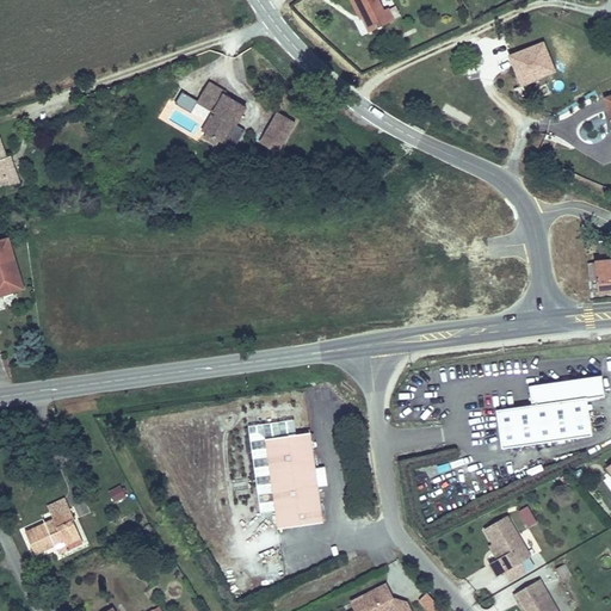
[(374,31),(392,22),(384,8),(380,0),(352,0),(363,19),(366,18),(374,31)]
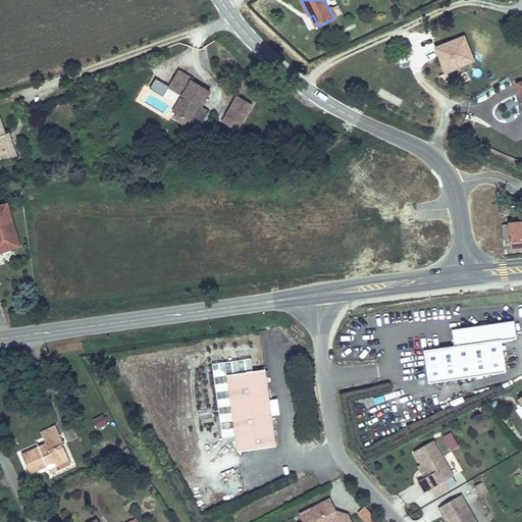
[(328,7),(334,18),(338,15),(332,5),(328,7)]
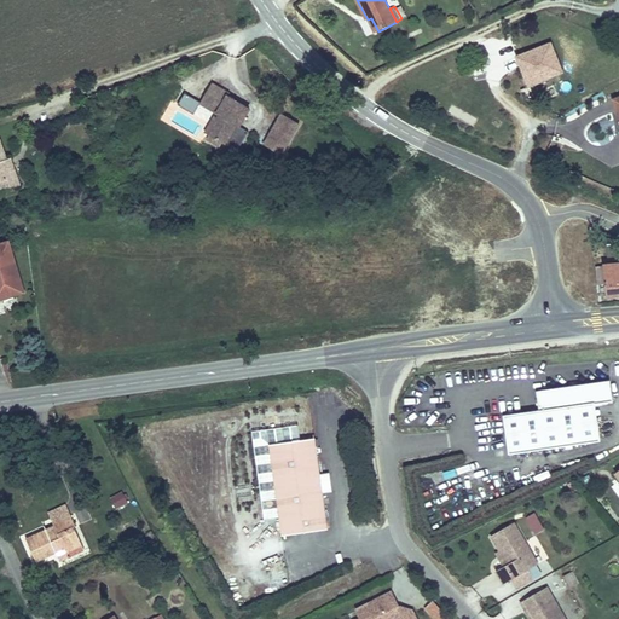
[(466,23),(473,19),(469,13),(463,16),(466,23)]
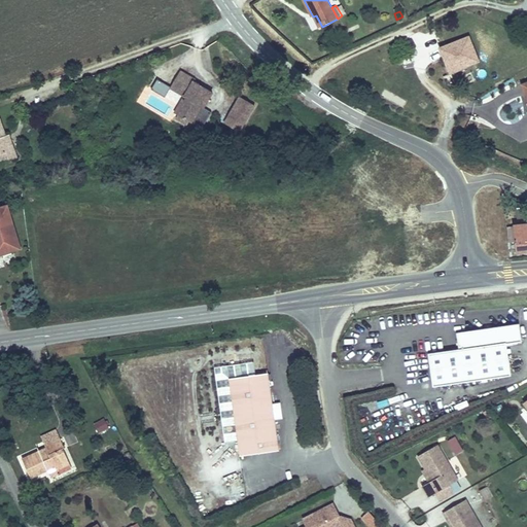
[(480,62),(469,35),(440,47),(450,73),(480,62)]
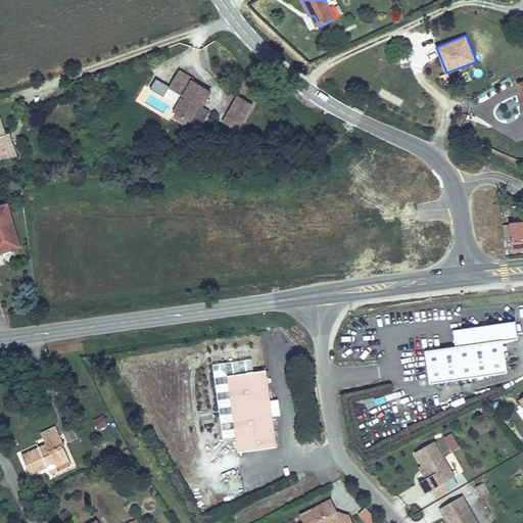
[(181,69),(174,83),(185,89),(182,93),(186,96),(176,113),(191,123),(201,104),(204,105),(212,92),(195,82),(197,79),(181,69)]
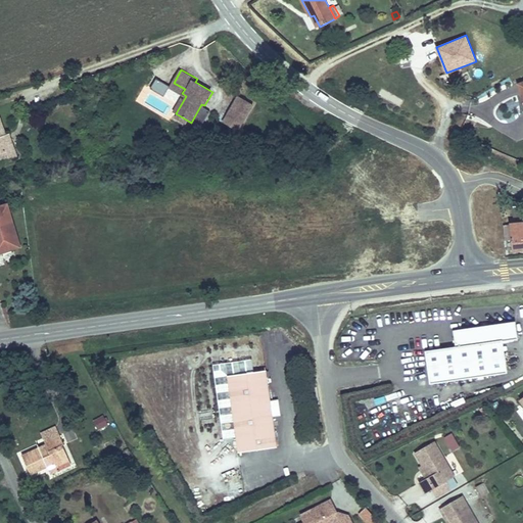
[(163,82),(156,78),(147,93),(154,97),(163,82)]
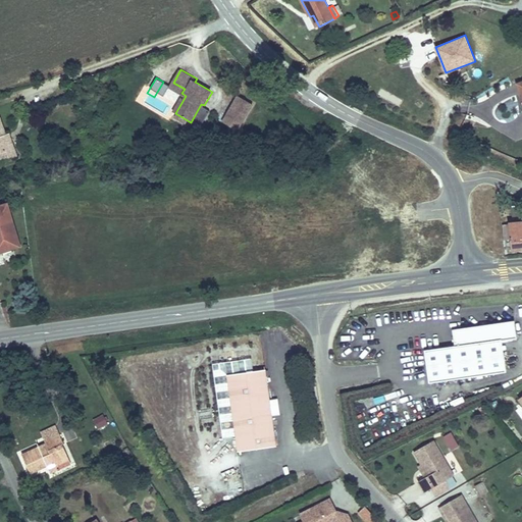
[(185,89),(173,83),(170,87),(181,93),(185,89)]
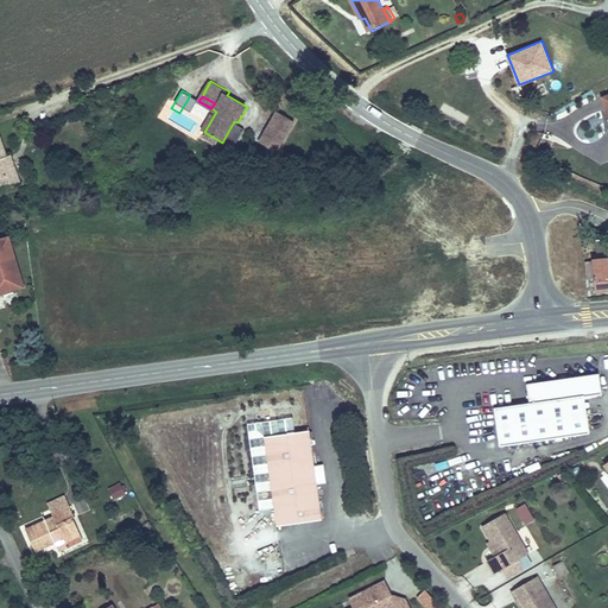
[(216,112),(211,108),(200,130),(204,132),(216,112)]
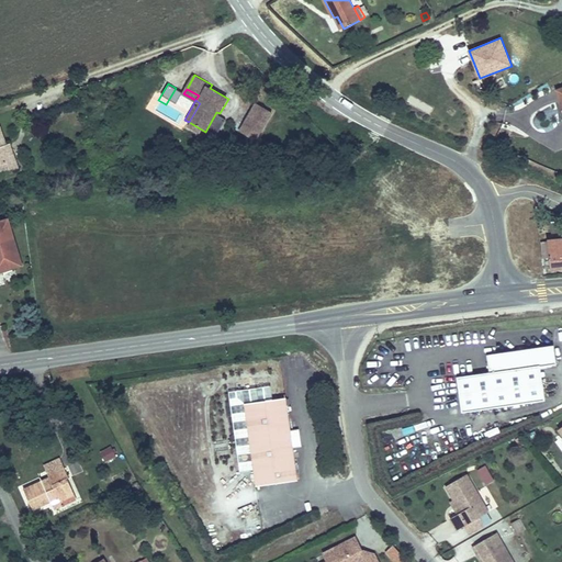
[(261,132),(272,112),(257,103),(246,123),(261,132)]
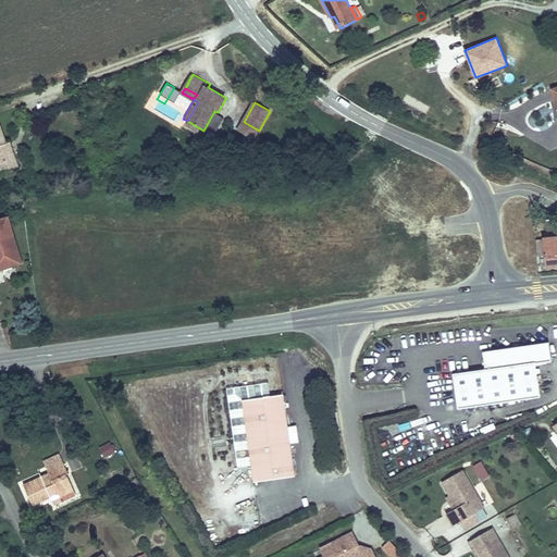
[(259,131),(244,122),(239,130),(255,138),(259,131)]
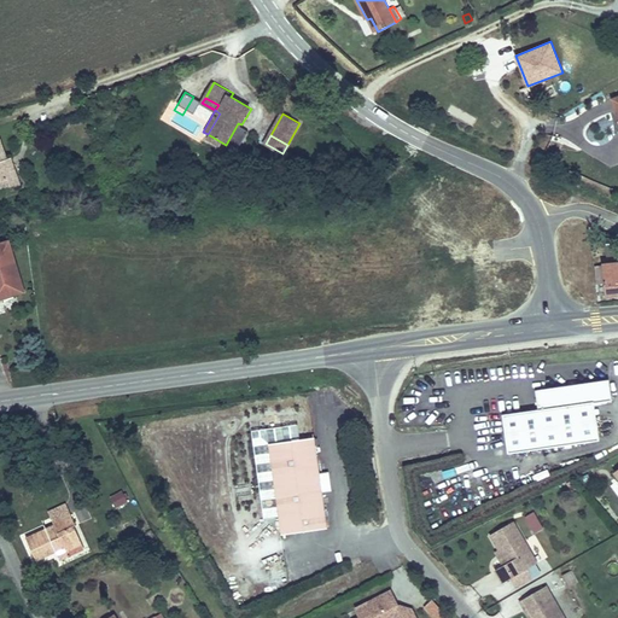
[(0,138),(0,181),(3,181),(6,190),(23,184),(18,173),(15,175),(9,158),(0,139),(0,138)]
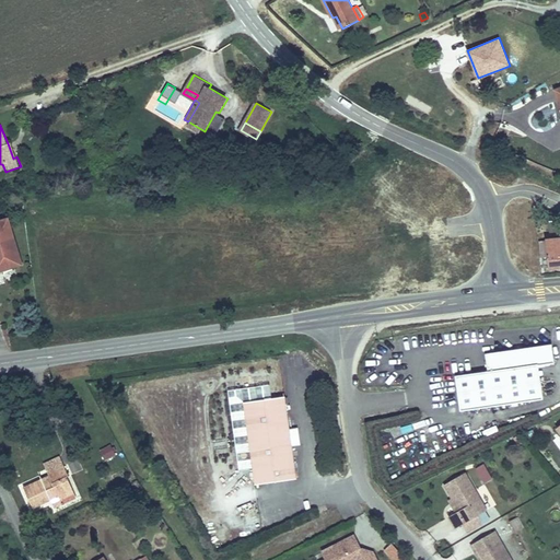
[(11,142),(8,143),(13,159),(16,156),(11,142)]
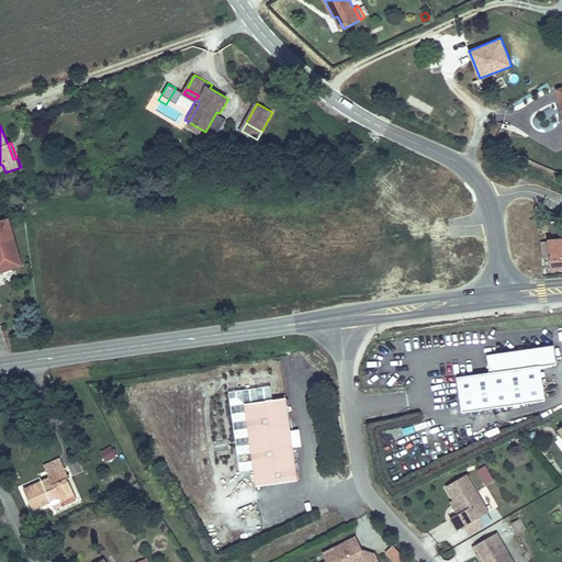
[(561,235),(560,225),(549,225),(550,235),(561,235)]
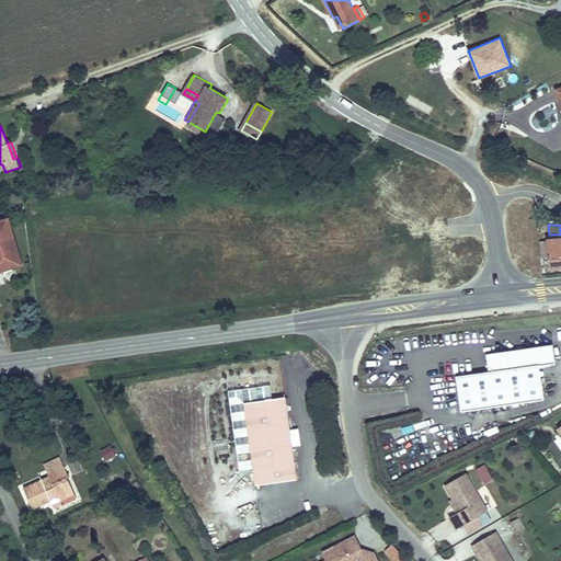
[(0,281),(19,276),(8,231),(0,233),(0,281)]
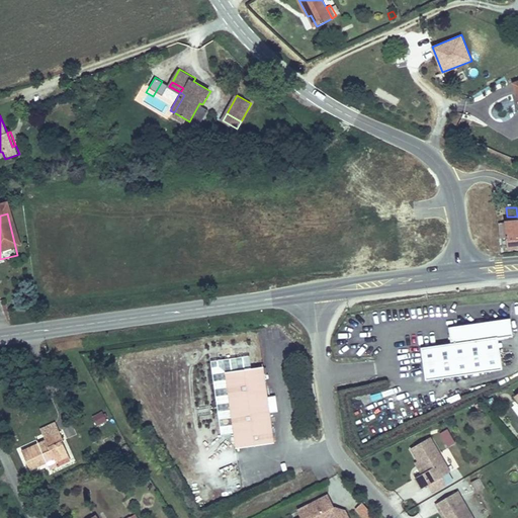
[(517,244),(517,222),(502,224),(504,246),(517,244)]
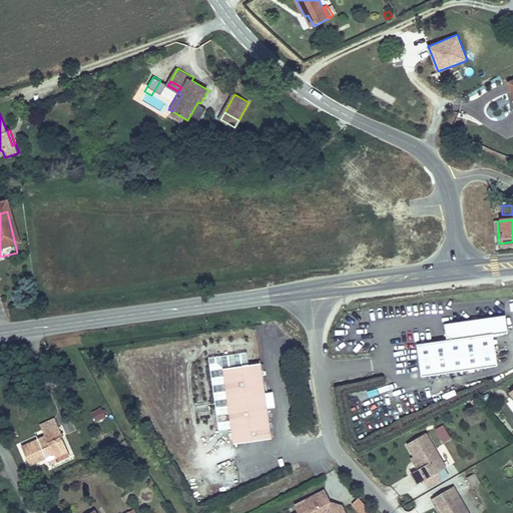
[(509,333),(506,315),(445,324),(447,340),(417,344),(421,376),(498,365),(494,335),(509,333)]
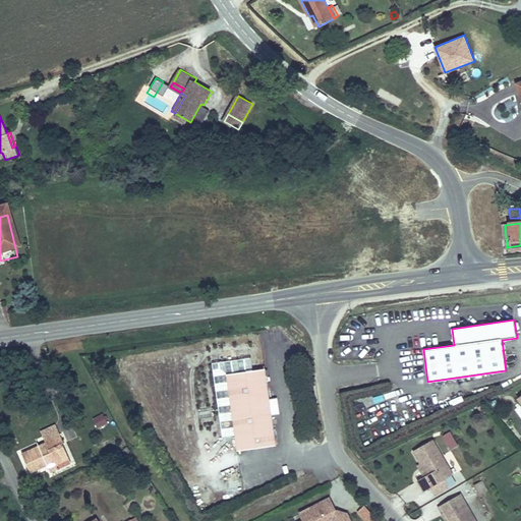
[(223,436),(234,435),(226,370),(251,367),(249,354),(214,359),(223,436)]
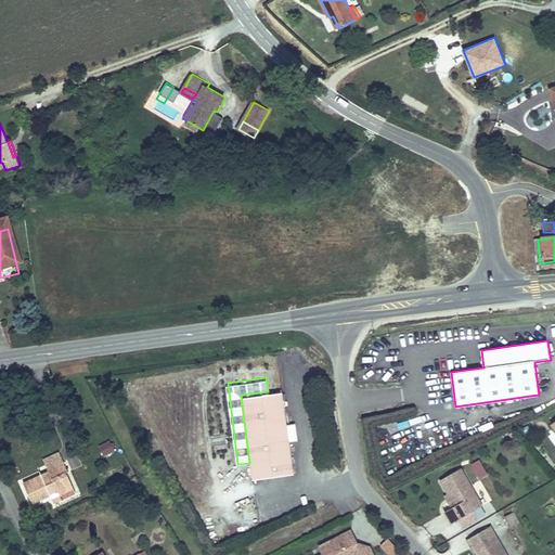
[(241,395),(249,463),(252,476),(292,470),(288,440),(286,426),(282,389),(268,391),(241,395)]
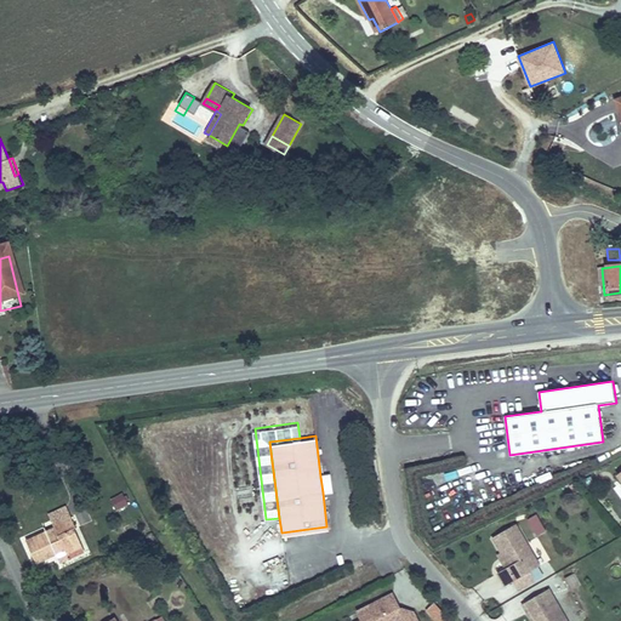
[(320,477),(323,493),(332,491),(330,476),(320,477)]
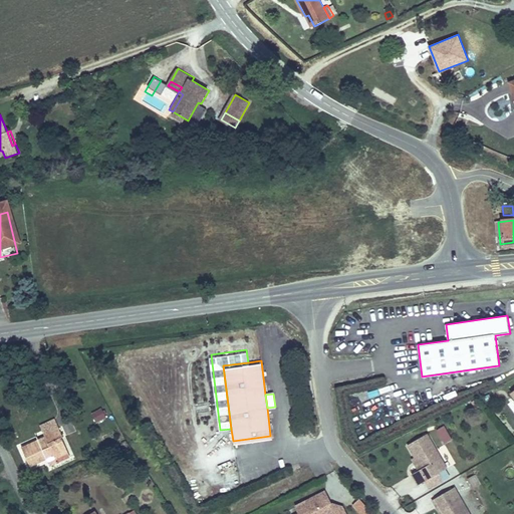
[(95,423),(106,418),(101,408),(90,413),(95,423)]
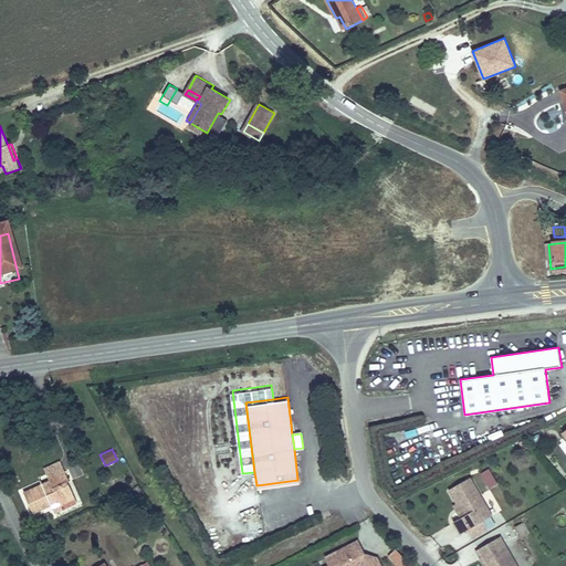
[(488,489),(498,484),(489,468),(480,472),(488,489)]
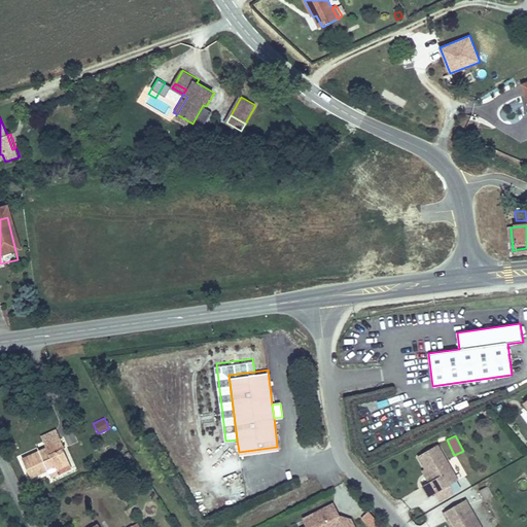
[(24,480),(39,475),(50,468),(53,472),(68,465),(61,452),(64,451),(59,438),(39,447),(41,452),(16,461),(24,480)]
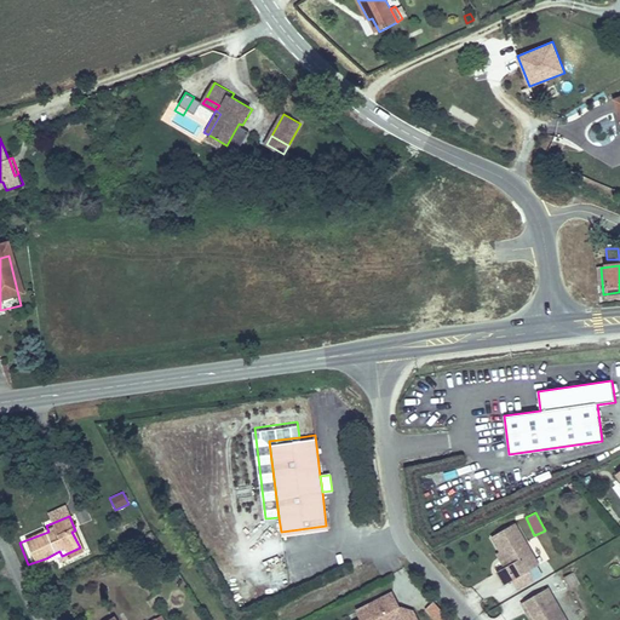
[(515,523),(491,535),(500,555),(505,566),(500,568),(493,572),(499,584),(517,575),(530,568),(535,566),(515,523)]
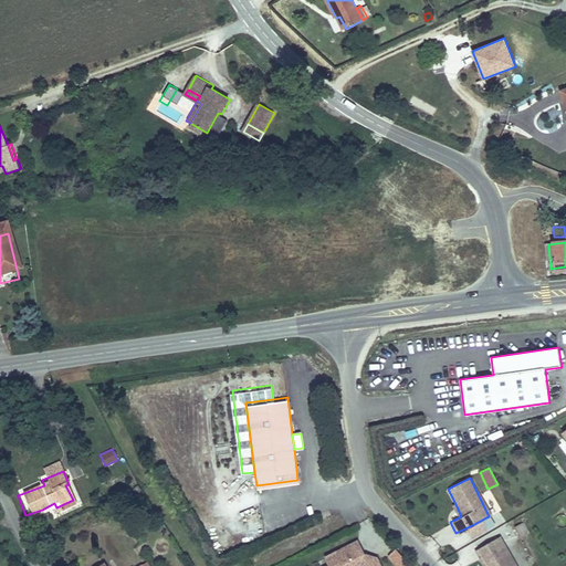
[(54,503),(42,510),(46,520),(76,507),(73,500),(56,507),(54,503)]
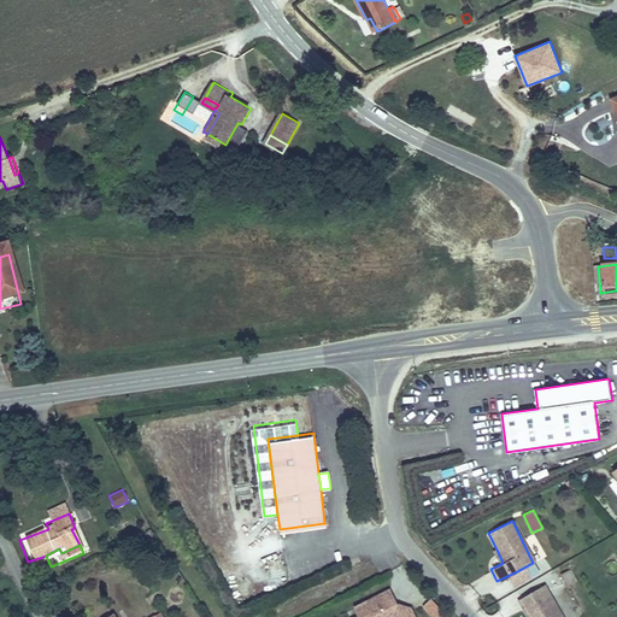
[(503,563),(498,552),(492,554),(498,565),(503,563)]
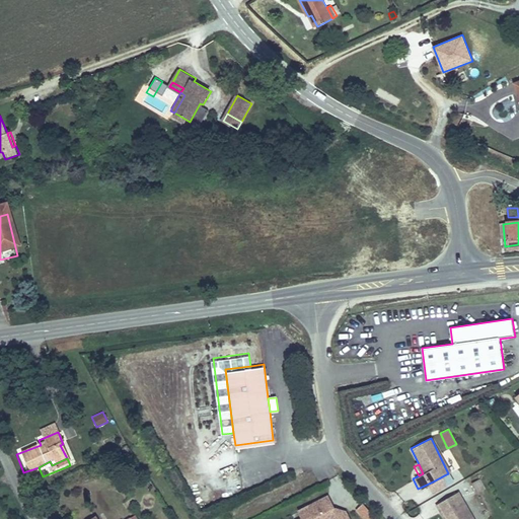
[(449,485),(444,475),(433,482),(437,491),(449,485)]
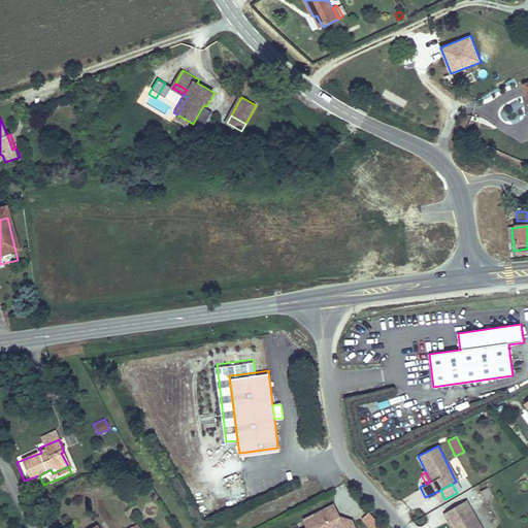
[(479,508),(472,497),(464,501),(470,513),(479,508)]
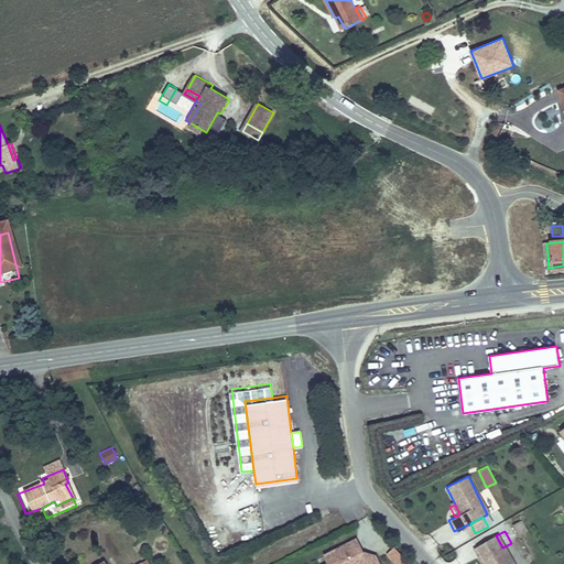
[(512,563),(502,548),(496,535),(472,549),(480,563),(512,563)]
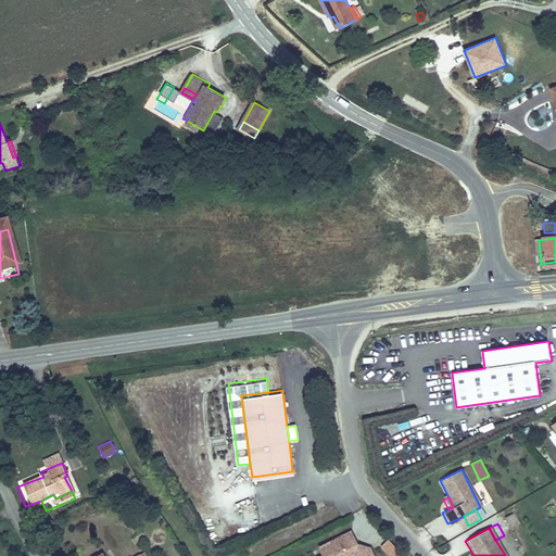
[(320,554),(320,555),(373,555),(368,547),(361,550),(352,547),(345,532),(316,546),(320,554)]
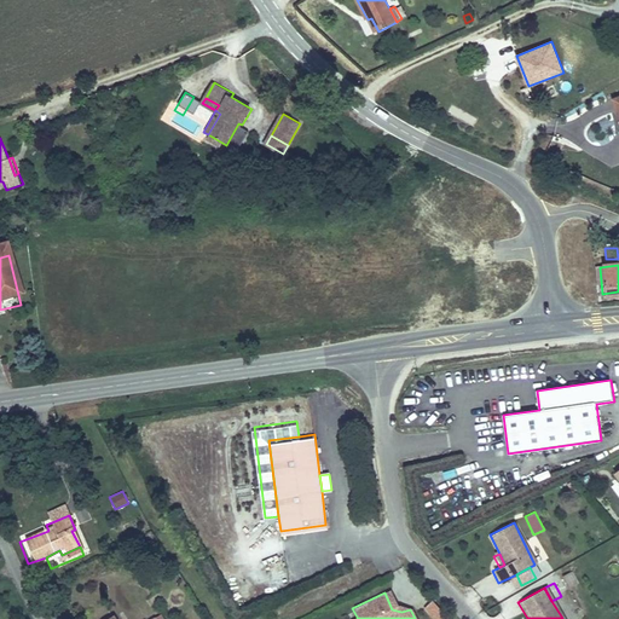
[(433,618),(447,618),(432,599),(422,607),(433,618)]
